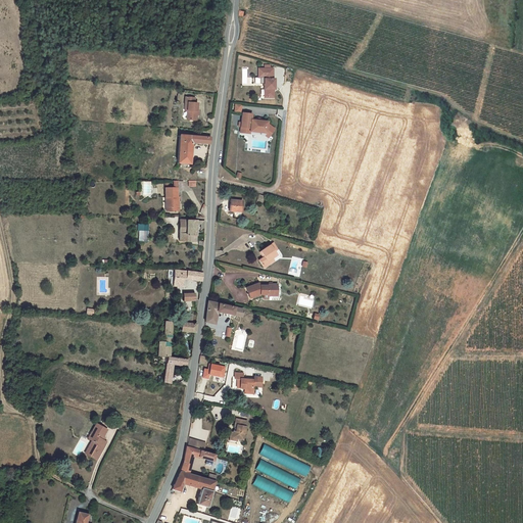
[(257,78),(259,78),(259,84),(263,84),(264,89),(265,89),(265,98),(273,98),(273,89),(274,89),(274,79),(272,79),(272,68),(270,68),(270,64),(264,64),(264,68),(257,68),(257,78)]
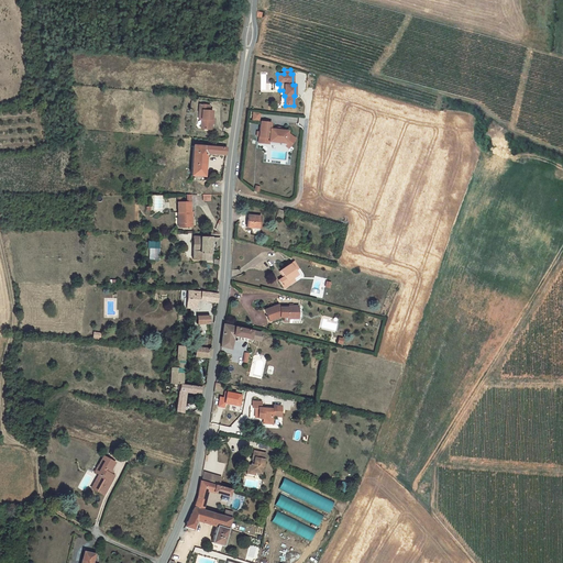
[(210,106),(200,105),(200,110),(203,110),(203,119),(202,129),(212,130),(213,111),(210,111),(210,106)]
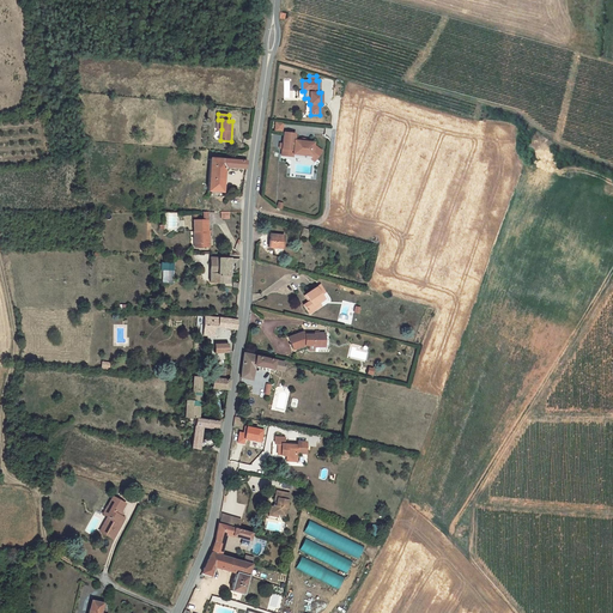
[(296,133),(284,132),(283,144),(280,144),(280,147),(283,147),(283,149),(293,151),(293,153),(307,156),(313,156),(316,159),(322,151),(314,145),(314,143),(305,141),(301,141),(295,140),(296,133)]
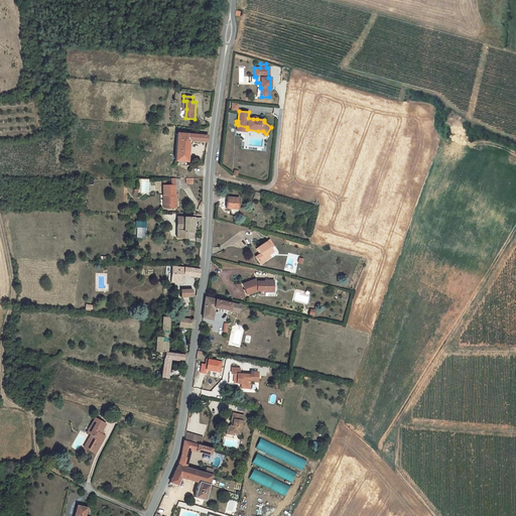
[(178,134),(176,160),(189,160),(190,141),(208,142),(209,136),(178,134)]
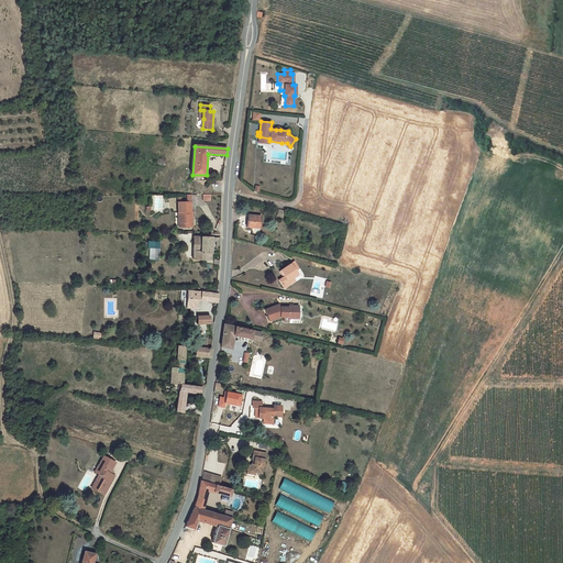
[(183,202),(178,202),(179,213),(181,213),(183,224),(179,224),(179,228),(191,228),(191,224),(194,224),(194,212),(192,213),(191,202),(183,202)]
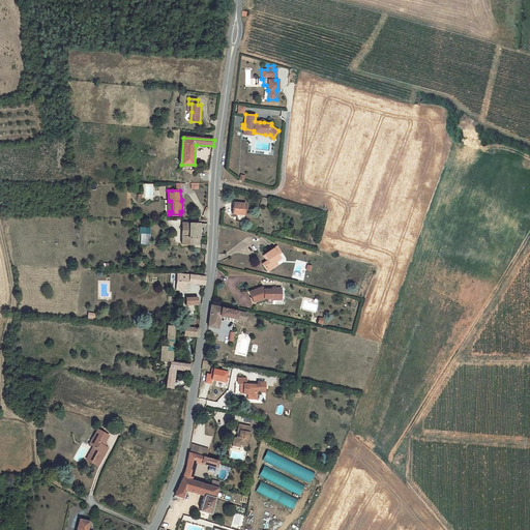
[(244,203),(232,202),(231,213),(236,214),(236,219),(242,221),(244,203)]
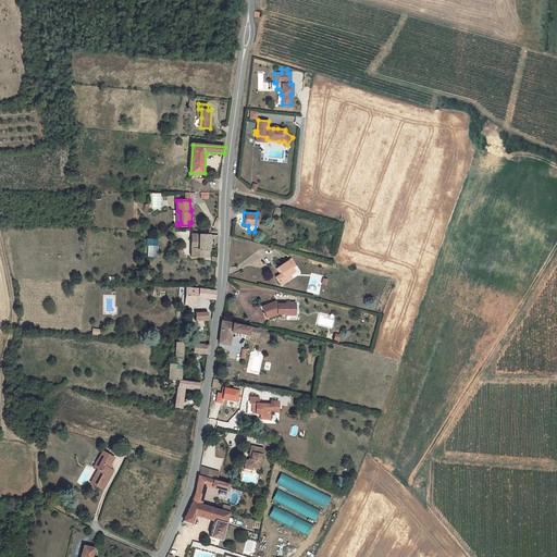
[(213,245),(217,245),(218,236),(193,234),(193,258),(210,258),(211,239),(214,239),(213,245)]
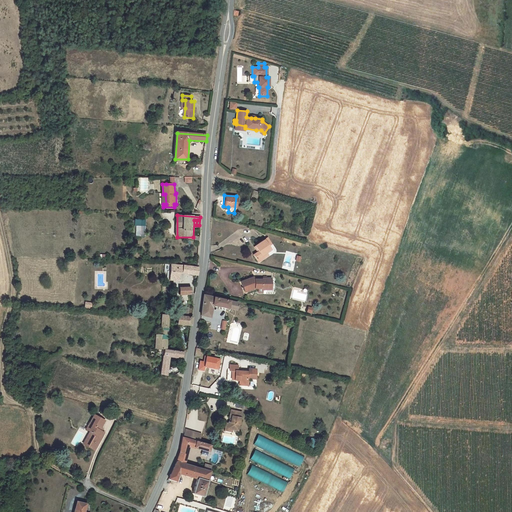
[(258,252),(253,255),(257,262),(263,259),(261,256),(266,253),(270,250),(268,247),(271,245),(267,238),(254,246),(258,252)]
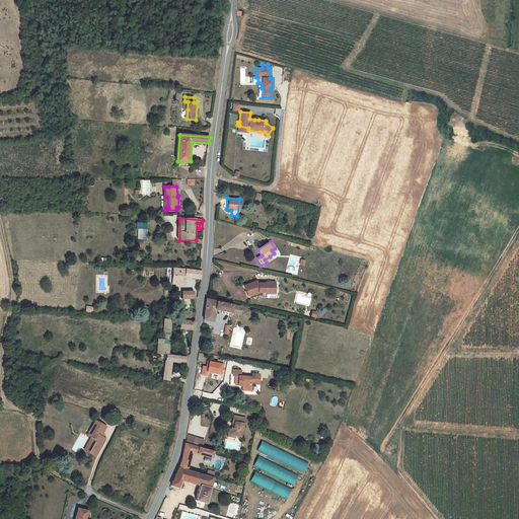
[(200,279),(201,271),(174,269),(173,278),(172,284),(182,285),(183,277),(200,279)]
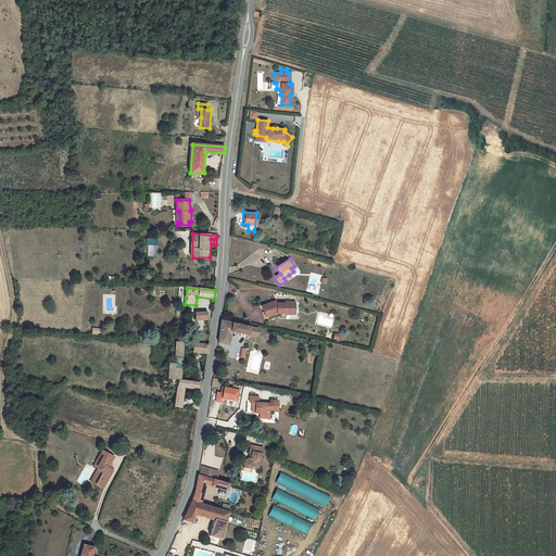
[(275,314),(279,314),(290,314),(290,310),(293,310),(294,310),(294,304),(275,304),(275,302),(260,306),(264,318),(275,314)]
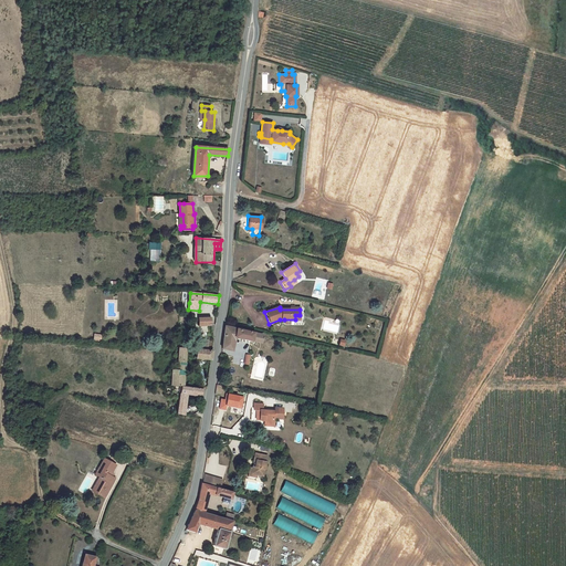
[(262,334),(223,325),(220,347),(232,350),(234,337),(260,343),(262,334)]
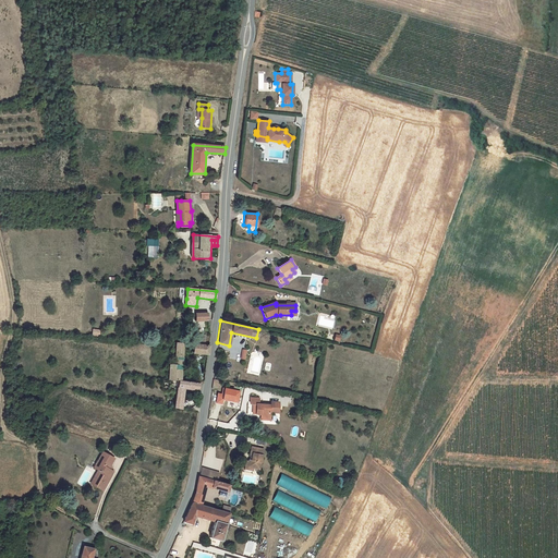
[(208,335),(199,332),(197,340),(206,342),(208,335)]
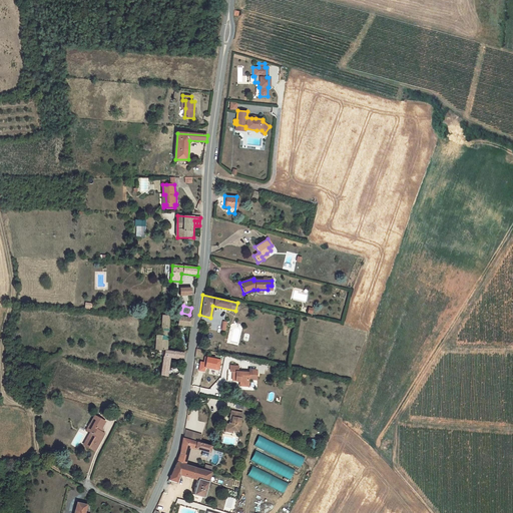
[(155,348),(168,349),(169,323),(191,324),(192,317),(163,315),(162,335),(157,334),(155,348)]
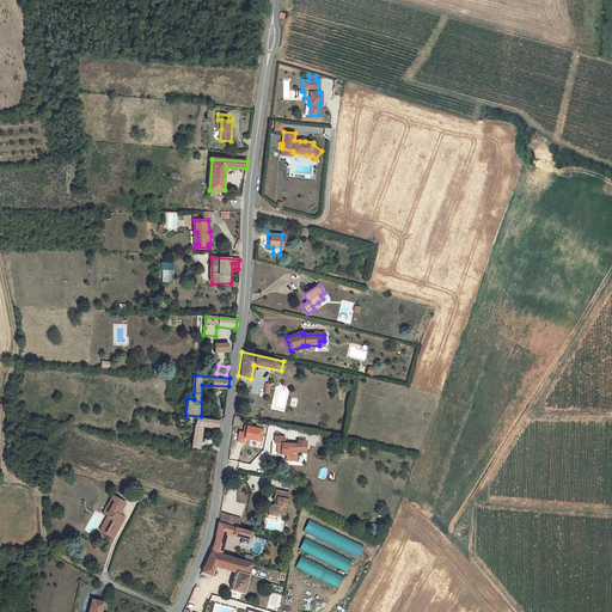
[(193,447),(200,448),(203,426),(218,428),(219,421),(196,417),(193,447)]
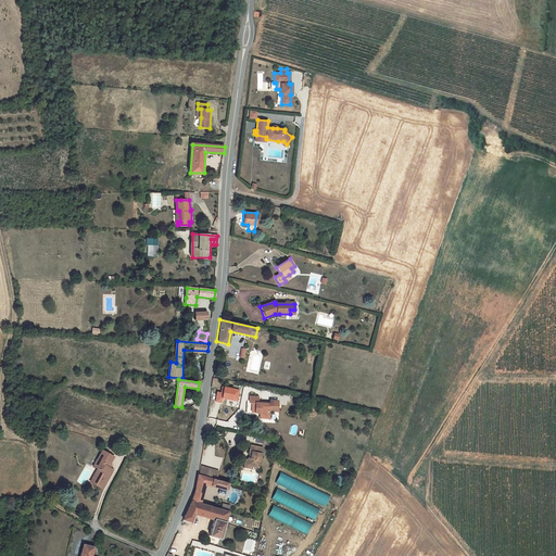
[(225,387),(224,393),(218,392),(216,402),(223,403),(224,399),(237,401),(240,390),(225,387)]
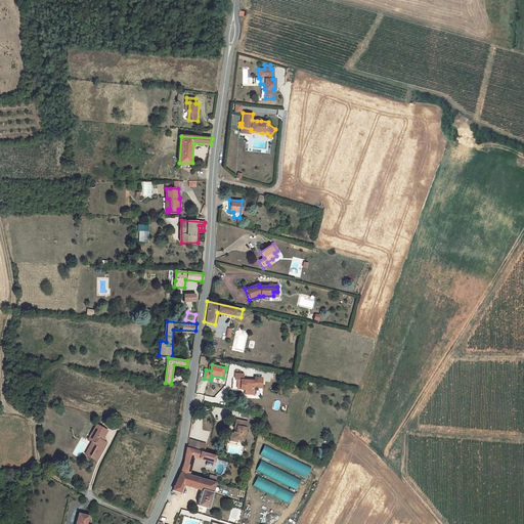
[(243,374),(234,374),(234,379),(236,380),(236,388),(244,389),(244,392),(252,392),(252,387),(260,387),(261,378),(254,378),(254,380),(243,380),(243,374)]
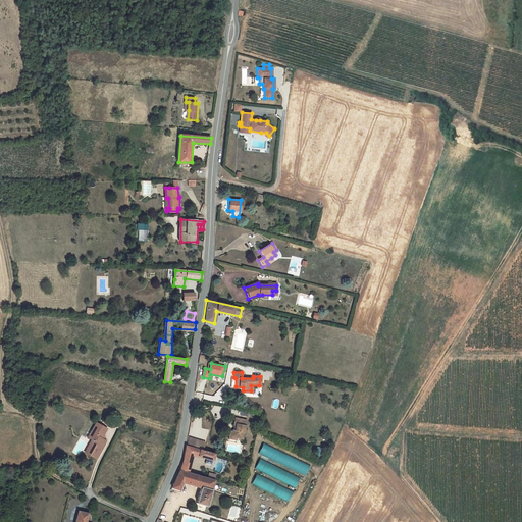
[(232,431),(231,436),(237,437),(243,438),(246,419),(236,417),(232,431)]
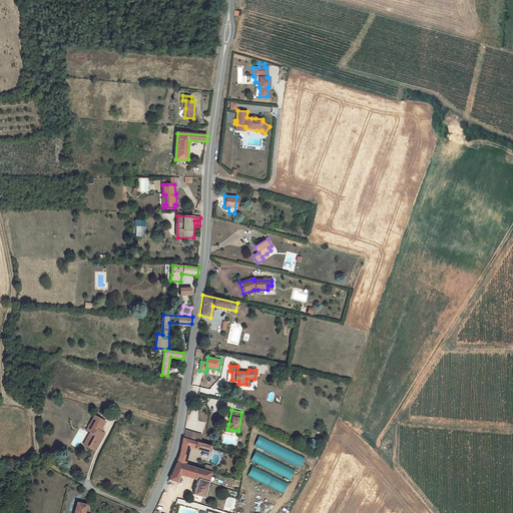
[(95,415),(87,430),(91,432),(94,433),(86,447),(95,452),(105,434),(101,431),(106,421),(95,415)]
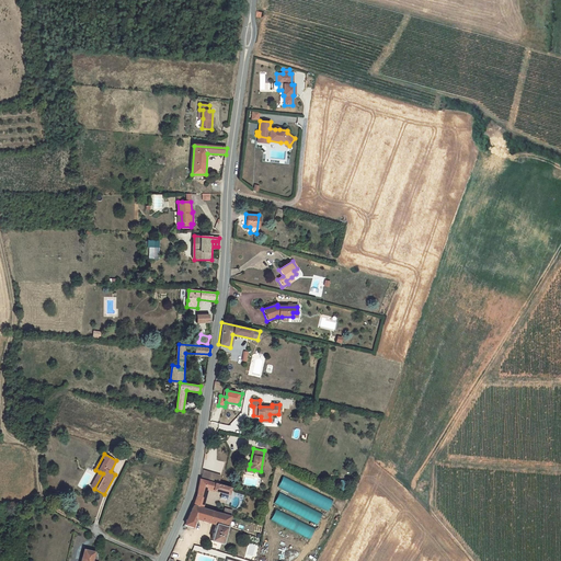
[(201,478),(218,482),(220,474),(203,470),(201,478)]
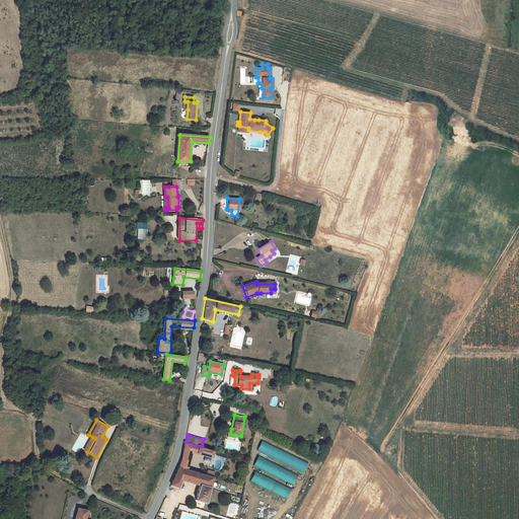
[(87,452),(95,438),(92,437),(85,450),(87,452)]
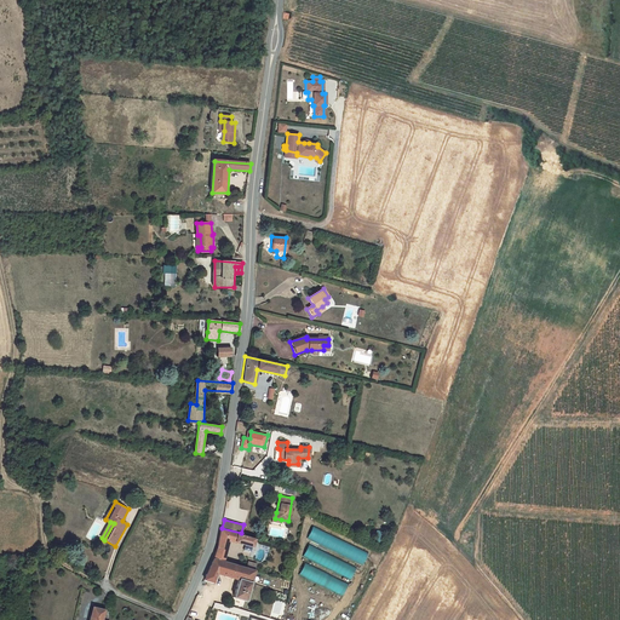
[(314,527),(308,539),(363,566),(368,554),(314,527)]
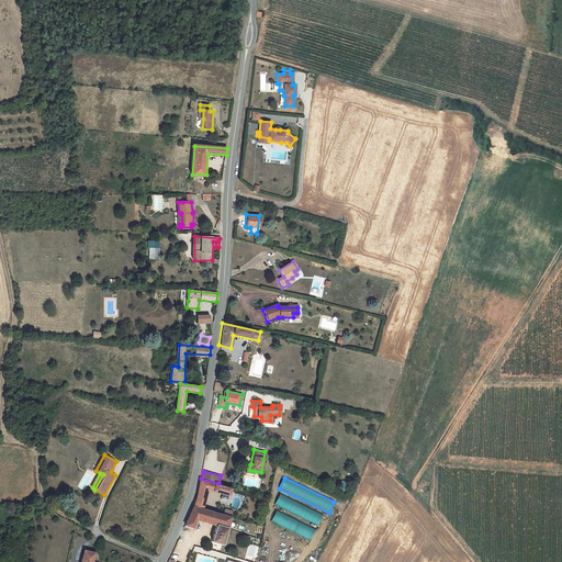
[(228,496),(231,489),(199,480),(195,496),(191,506),(202,509),(206,491),(228,496)]
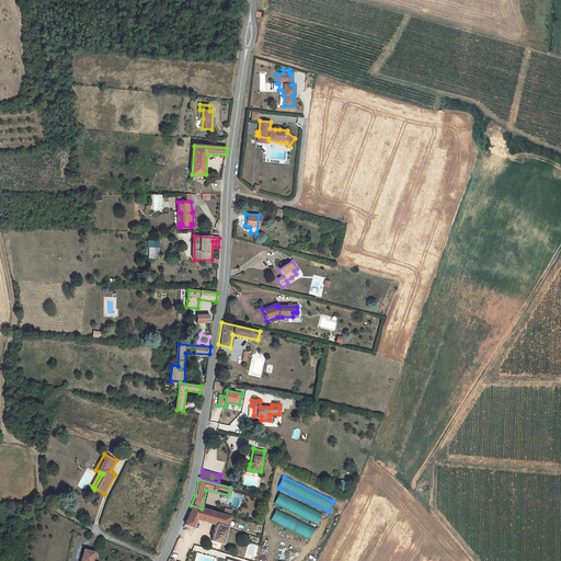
[(281,494),(275,503),(318,524),(322,514),(281,494)]
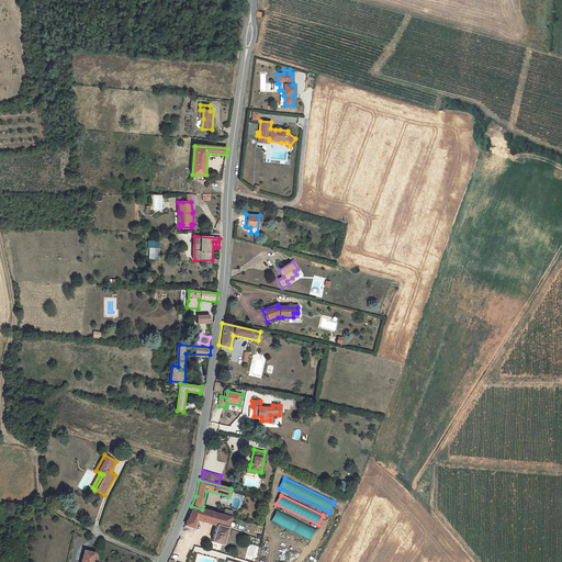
[(222,546),(232,510),(224,508),(222,515),(202,509),(191,506),(182,526),(192,529),(195,520),(214,526),(210,542),(222,546)]
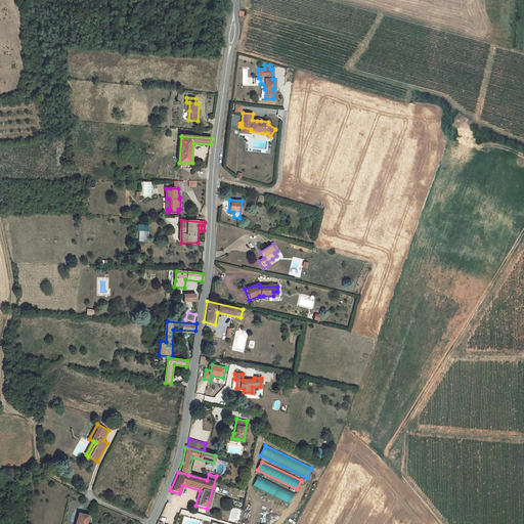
[(259,477),(255,485),(290,503),(294,494),(259,477)]
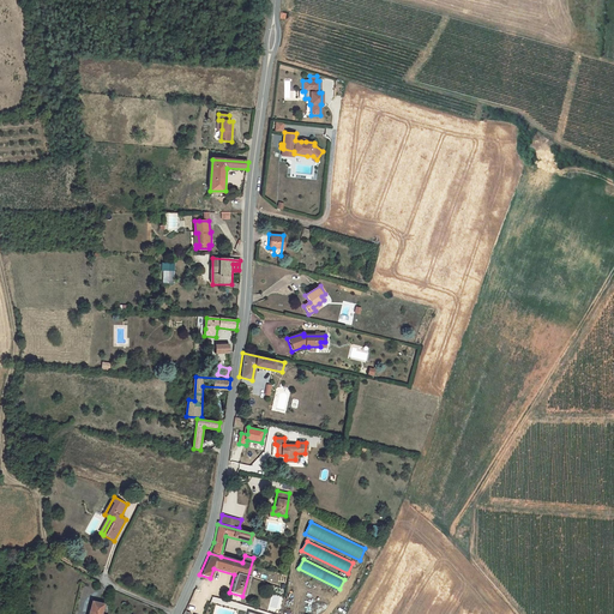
[(108,613),(110,607),(92,602),(89,613),(108,613)]
